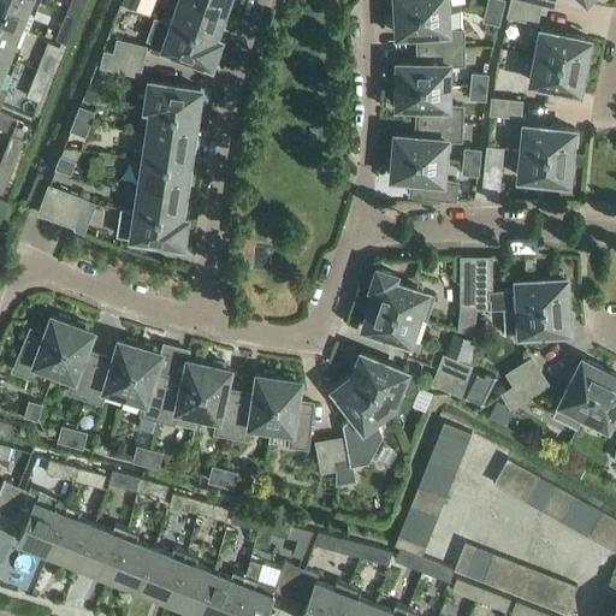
[(35,0),(0,0),(0,19),(19,28),(27,11),(35,15),(40,1),(35,0)]
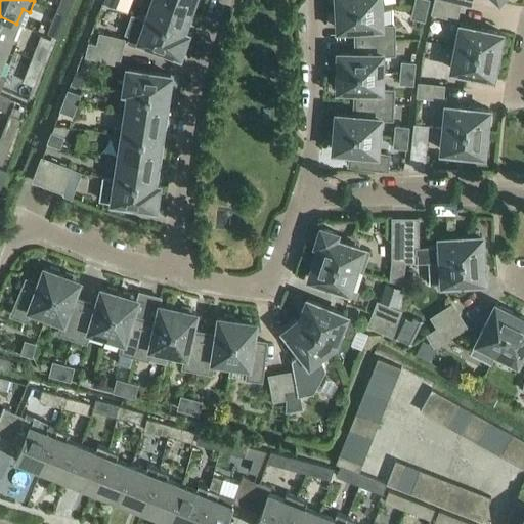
[(60,0),(56,10),(68,15),(73,0),(60,0)]
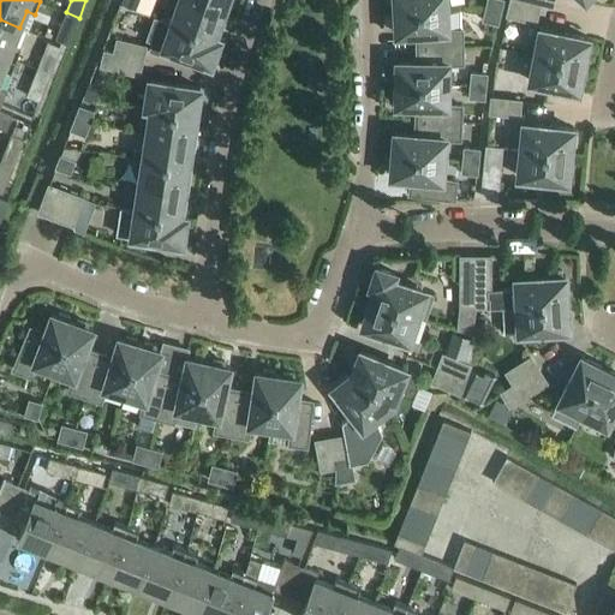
[(184,0),(180,0),(172,24),(220,41),(221,40),(215,37),(219,29),(222,30),(227,16),(184,0)]
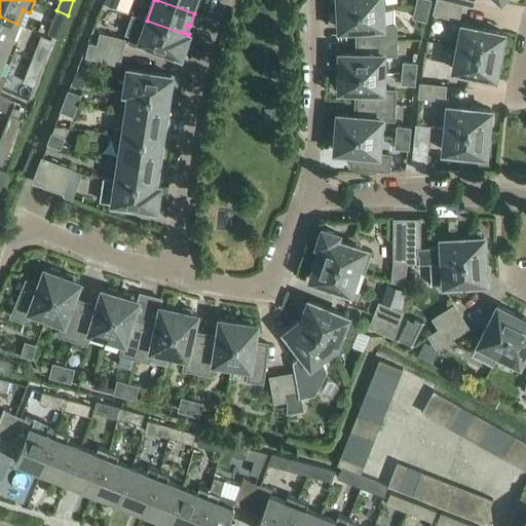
[(157,0),(194,13),(198,0),(197,0),(157,0)]
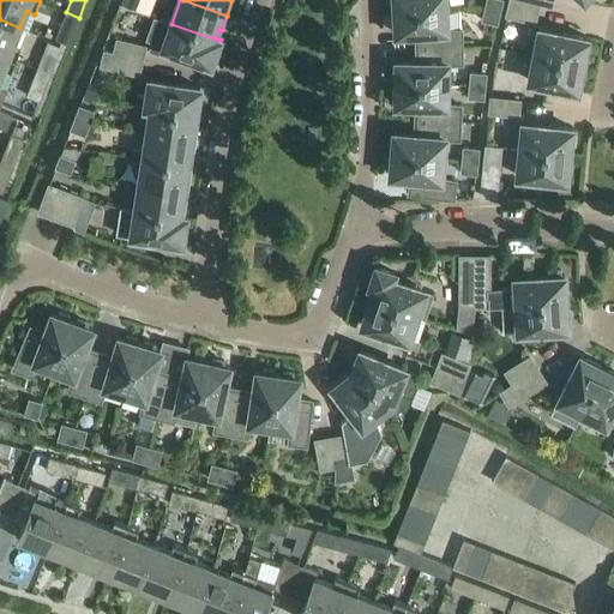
[(396,10),(396,13),(446,11),(445,0),(390,0),(391,10),(396,10)]
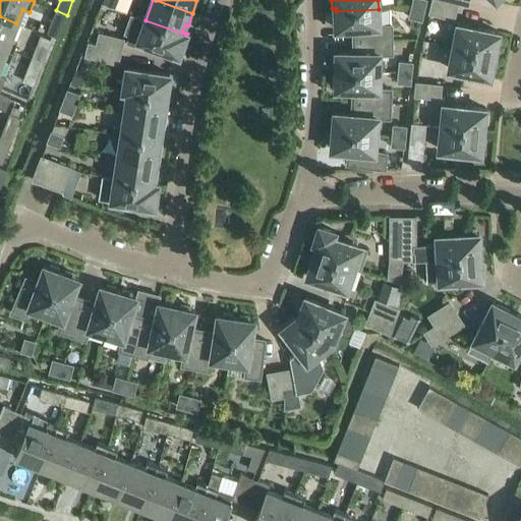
[(424,0),(413,0),(412,8),(424,11),(427,1),(424,0)]
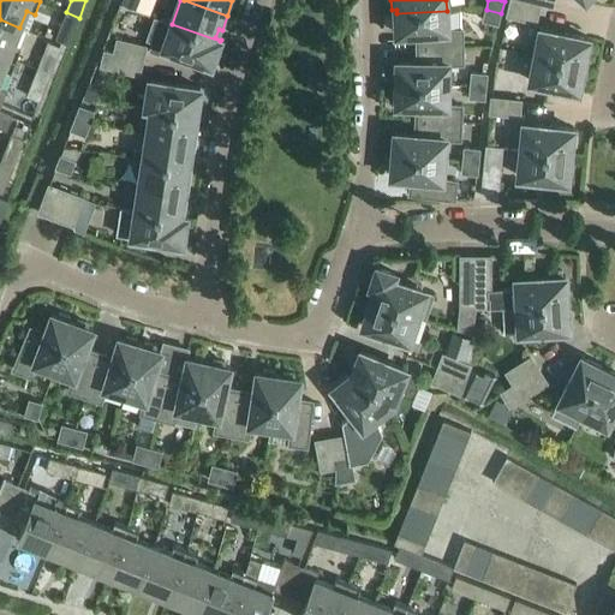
[(541,5),(521,0),(511,0),(508,16),(536,23),(541,5)]
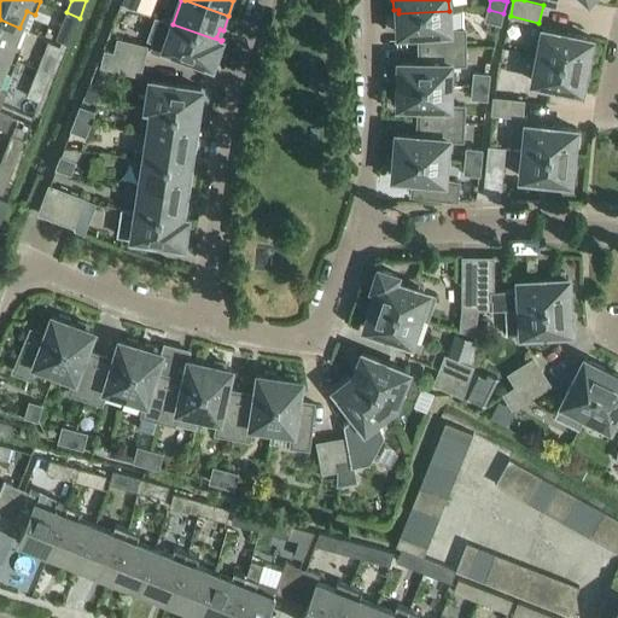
[(503,13),(489,10),(485,22),(501,25),(503,13)]
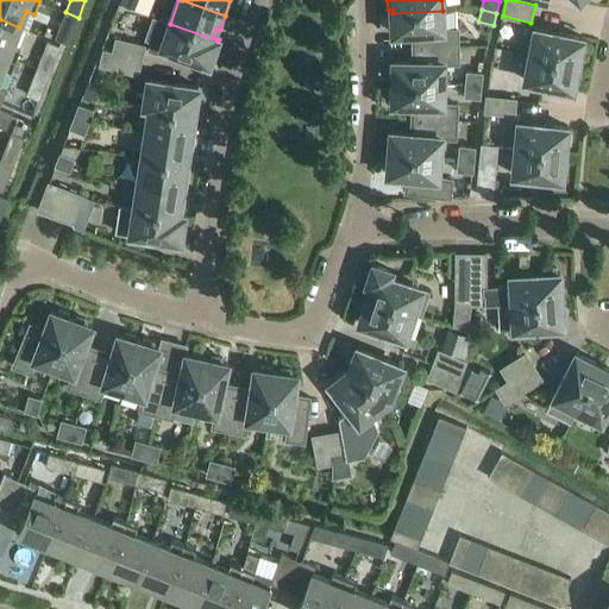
[(413,33),(414,48),(458,48),(458,31),(444,31),(443,11),(393,13),(393,17),(388,17),(389,29),(393,29),(394,35),(413,33)]
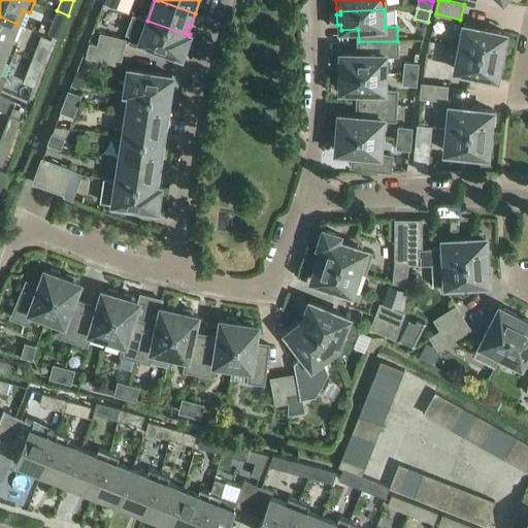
[(68,15),(57,10),(47,34),(59,38),(68,15)]
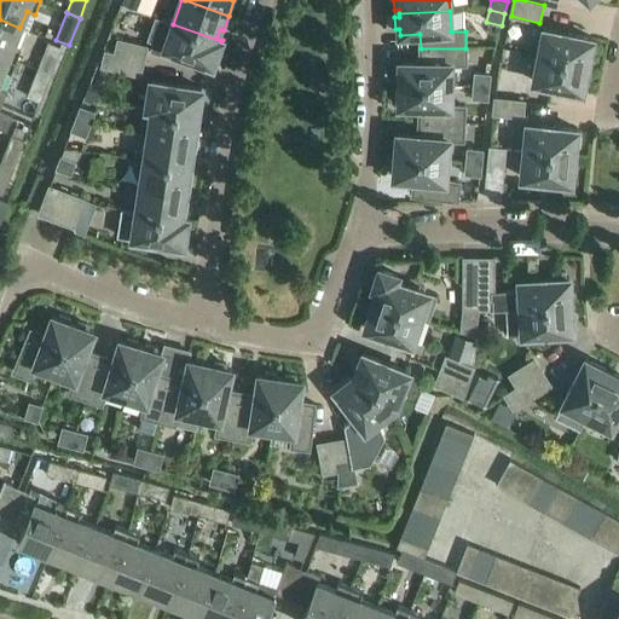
[(0,19),(0,55),(16,61),(21,50),(12,46),(19,28),(0,19)]
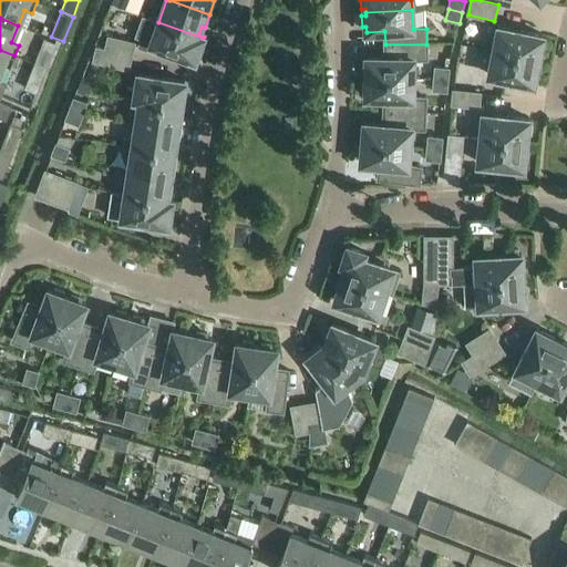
[(203,38),(158,22),(151,45),(195,61),(203,38)]
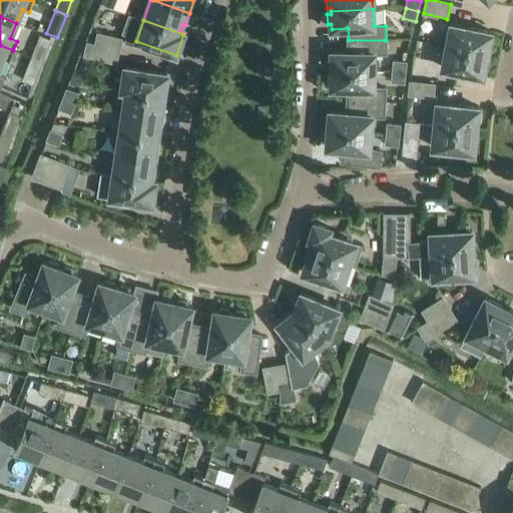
[(487,55),(491,33),(451,25),(447,47),(487,55)]
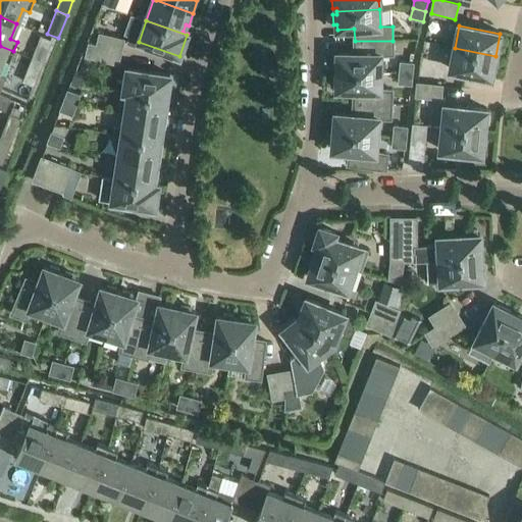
[(100,35),(97,46),(121,52),(123,40),(100,35)]
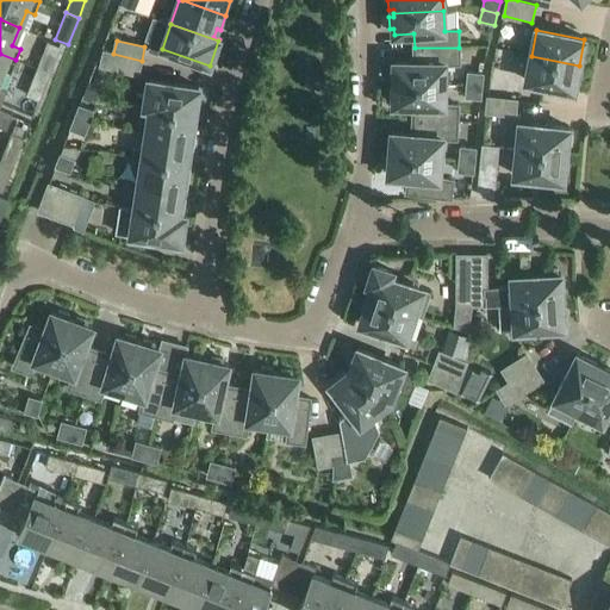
[(48,42),(37,69),(50,74),(60,48),(48,42)]
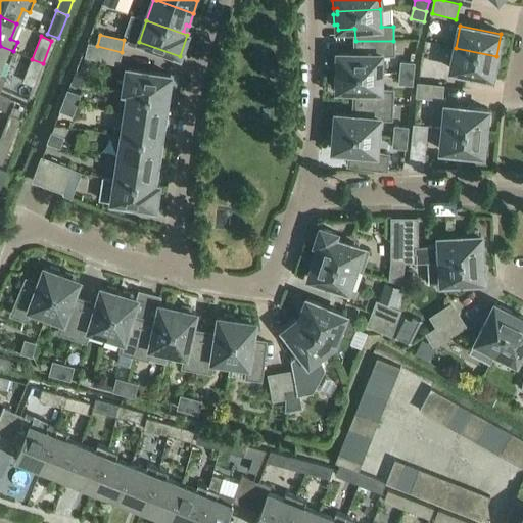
[(338,68),(338,72),(381,73),(381,55),(393,55),(393,41),(355,41),(355,53),(338,53),(338,58),(334,58),(334,68),(338,68)]
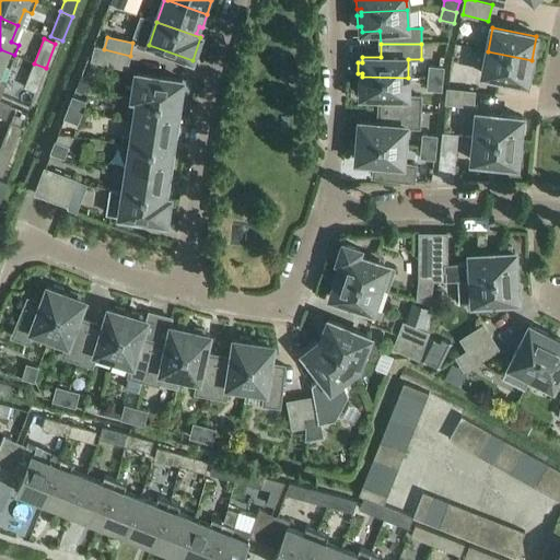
[(104,49),(95,47),(93,60),(127,69),(130,56),(104,49)]
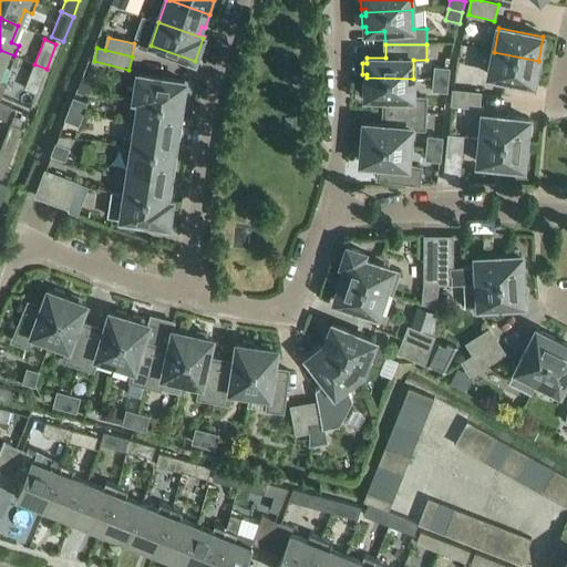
[(14,55),(0,50),(0,96),(1,98),(7,84),(0,81),(0,70),(2,64),(10,68),(14,55)]
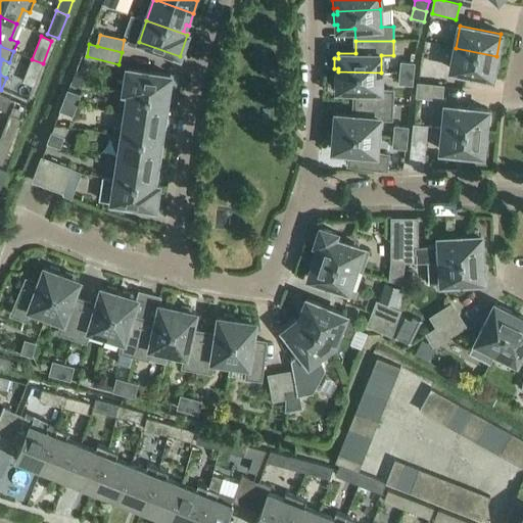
[(492,79),(496,56),(456,48),(450,70),(492,79)]
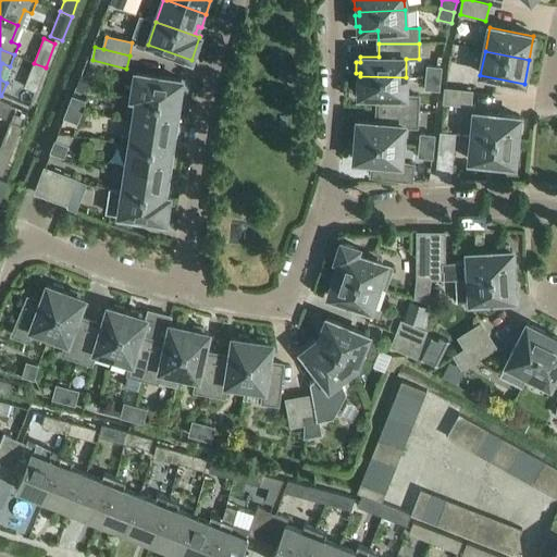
[(46,67),(34,63),(24,87),(36,93),(46,67)]
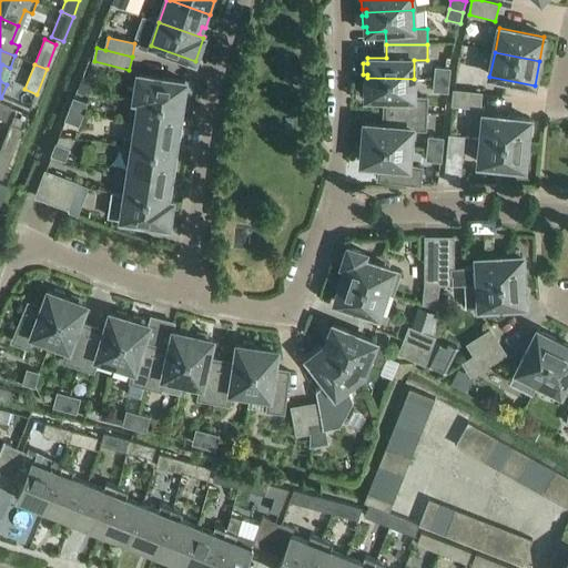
[(436,68),(435,79),(449,81),(449,69),(436,68)]
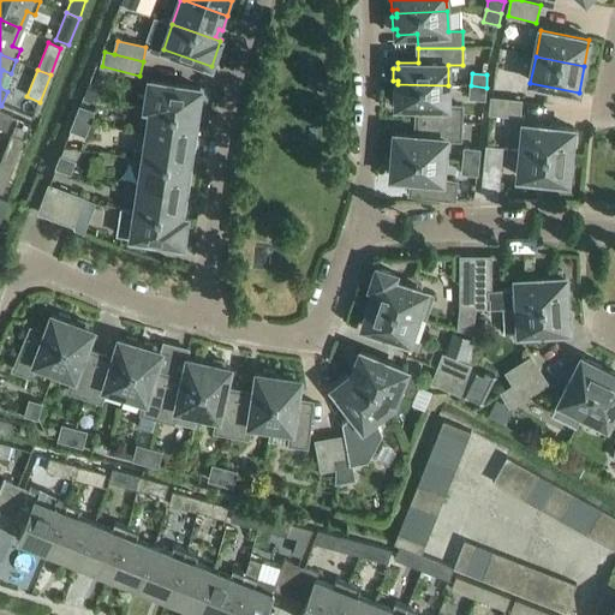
[(150,81),(147,108),(196,115),(201,89),(150,81)]
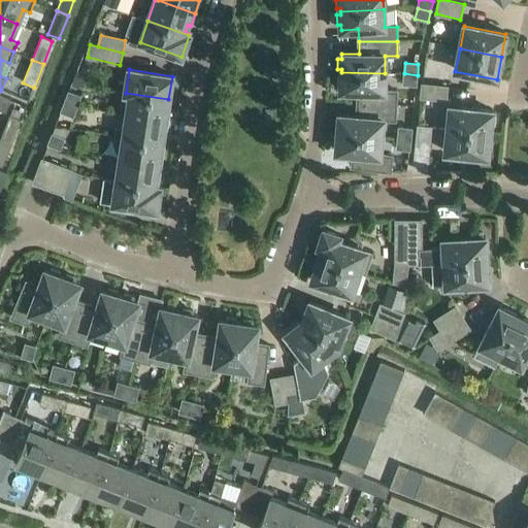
[(72,83),(84,87),(88,75),(77,71),(72,83)]
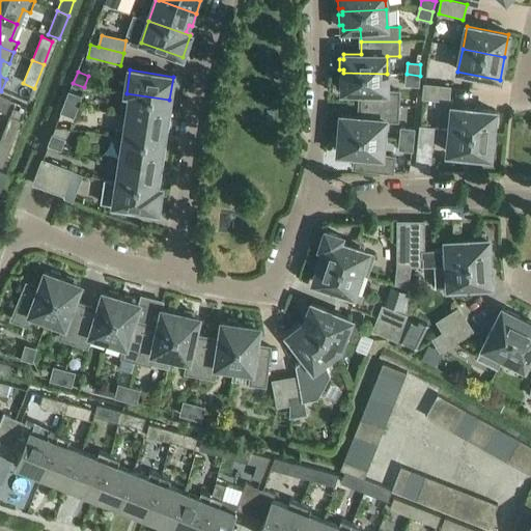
[(360,92),(360,105),(398,106),(399,92),(387,91),(387,74),(343,73),(343,77),(339,76),(339,86),(343,86),(342,91),(360,92)]
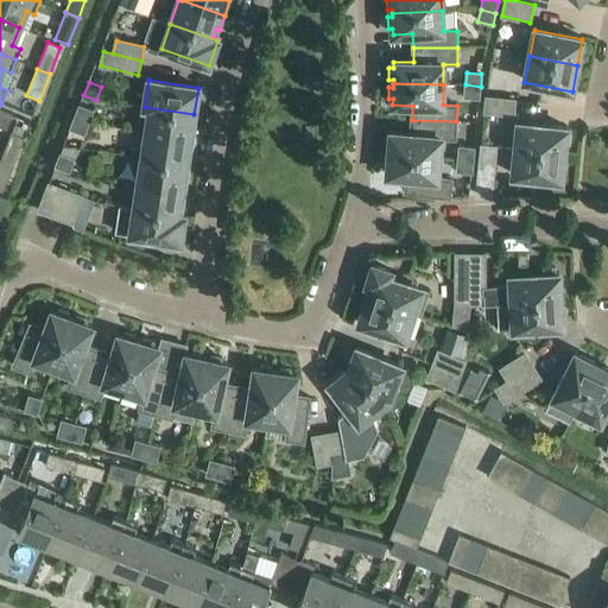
[(481,87),(466,84),(464,97),(480,99),(481,87)]
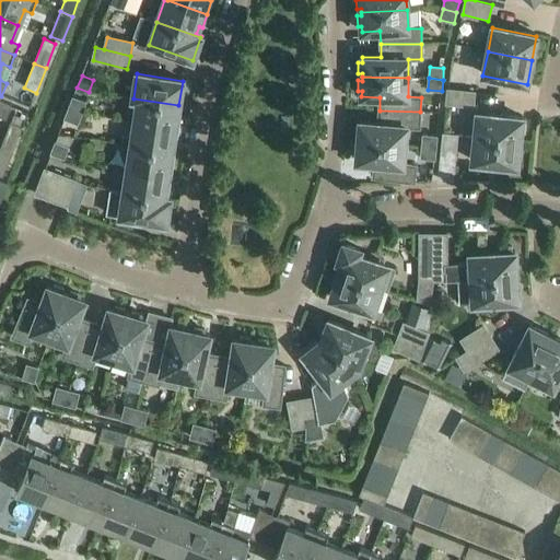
[(446,103),(473,106),(475,93),(448,90),(446,103)]
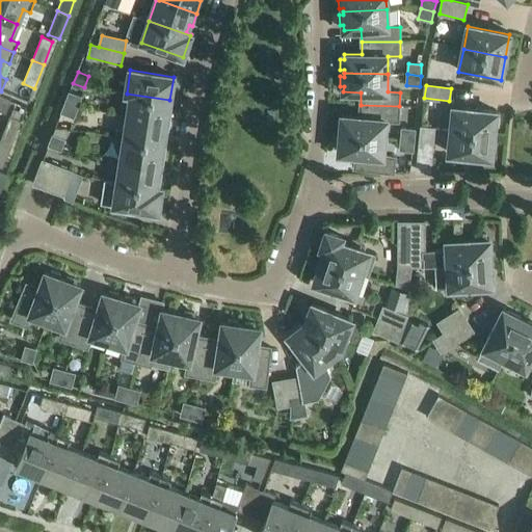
[(70,92),(65,103),(78,107),(82,98),(70,92)]
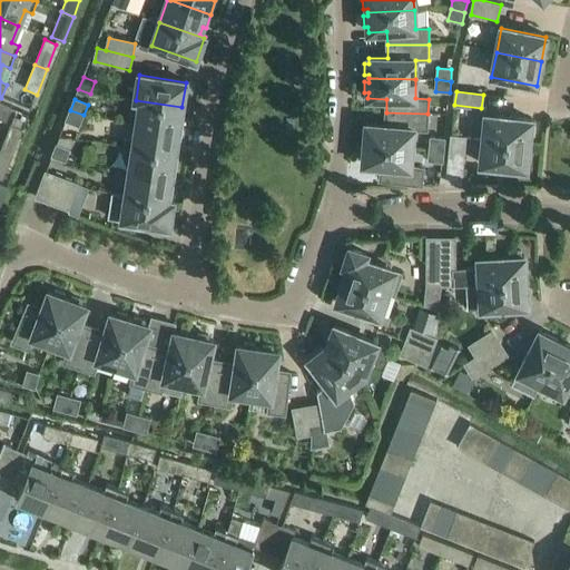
[(138,116),(137,125),(184,131),(186,117),(180,116),(182,107),(136,100),(135,100),(130,100),(128,114),(138,116)]
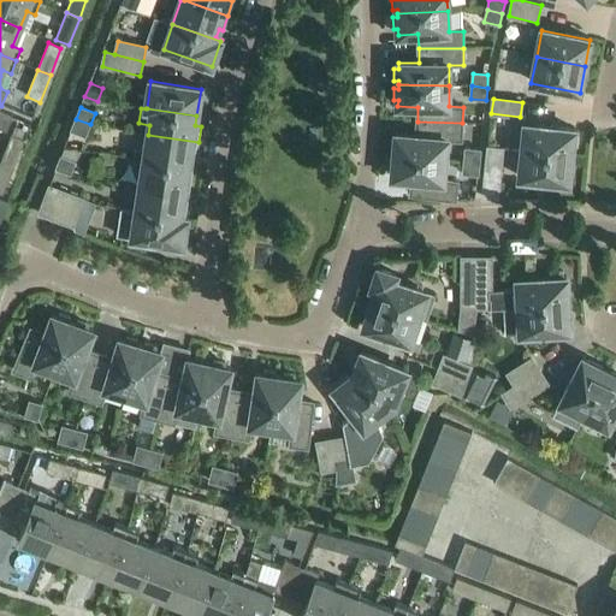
[(90,124),(76,119),(71,130),(86,136),(90,124)]
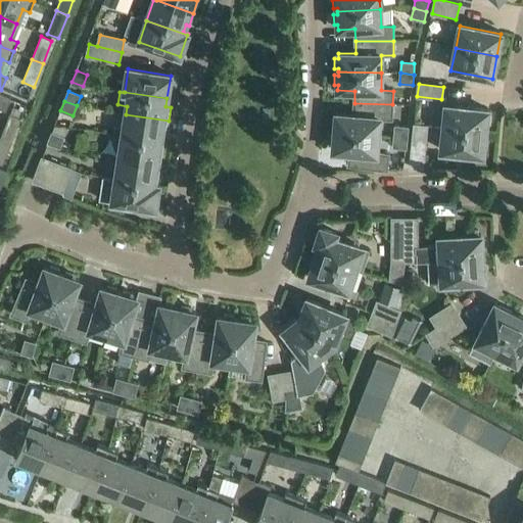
[(335,129),(335,132),(378,136),(379,119),(391,120),(392,104),(354,103),(353,115),(336,113),(336,119),(332,119),(331,129),(335,129)]
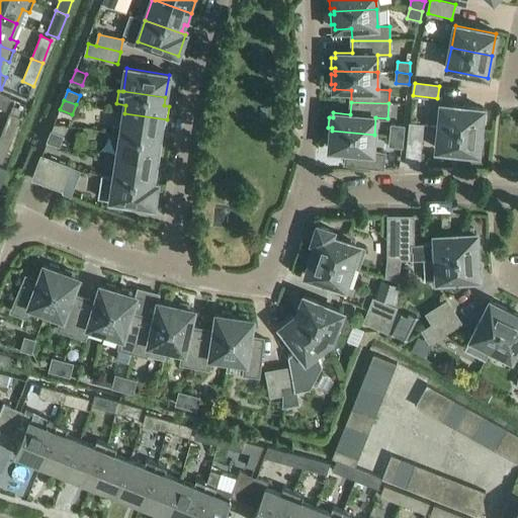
[(441,104),(439,127),(481,132),(483,109),(441,104)]
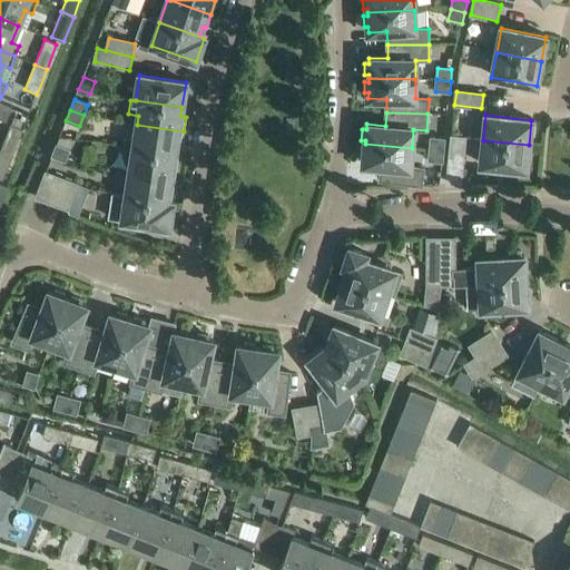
[(11,125),(1,150),(12,155),(22,129),(11,125)]
